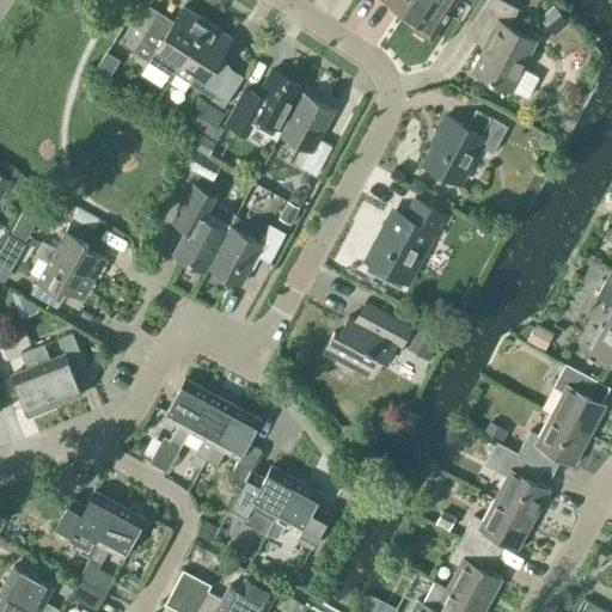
[(381,0),(415,22),(411,26),(430,40),(456,0),(381,0)]
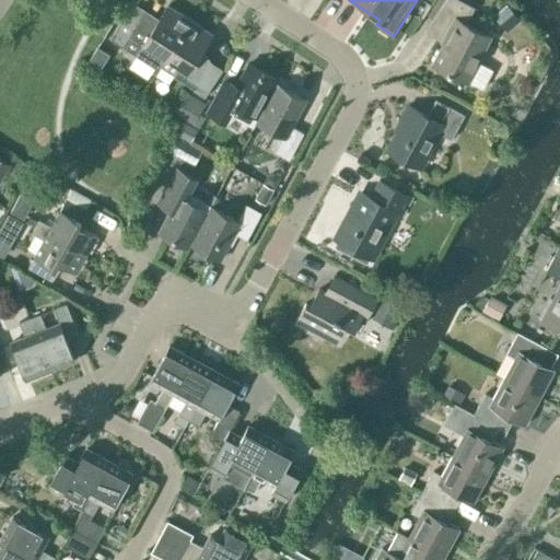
[(481,51),(489,36),(466,23),(474,8),(459,0),(445,0),(432,21),(447,31),(441,42),(444,43),(433,63),(482,90),(493,70),(479,62),(483,53),(481,51)]
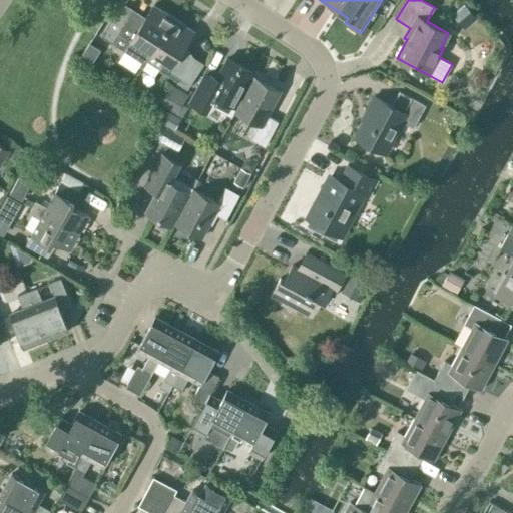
[(140,25),(117,10),(100,35),(131,55),(138,44),(151,52),(173,18),(153,5),(140,25)]
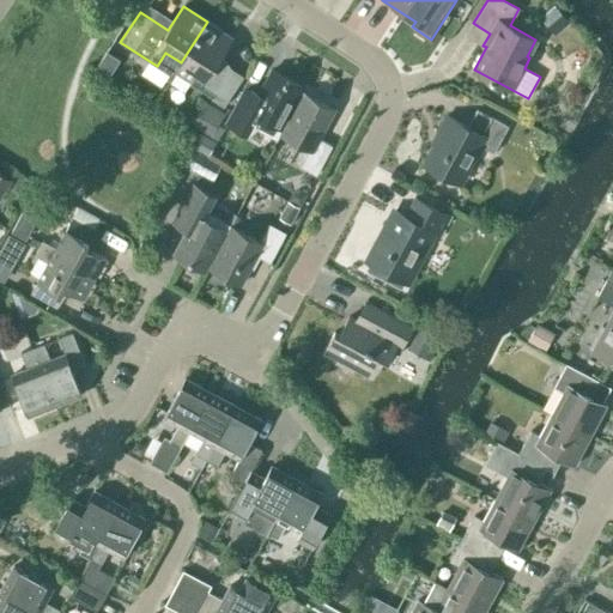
[(554,6),(544,14),(556,30),(568,20),(554,6)]
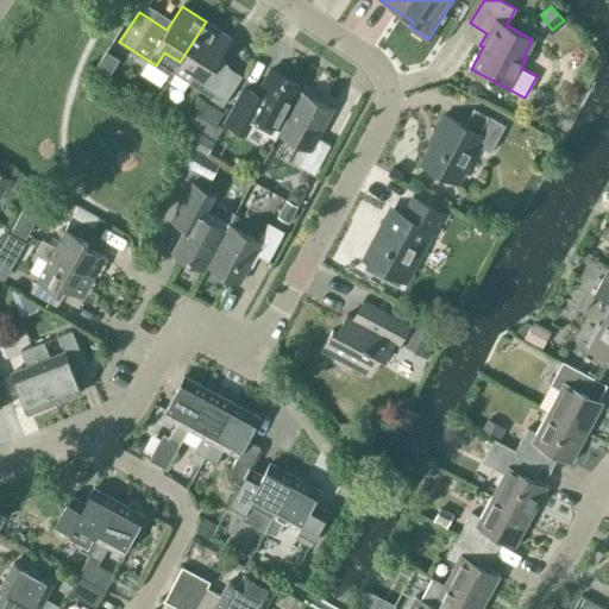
[(230,37),(206,22),(180,62),(174,71),(211,95),(209,98),(223,106),(240,77),(214,61),(230,37)]
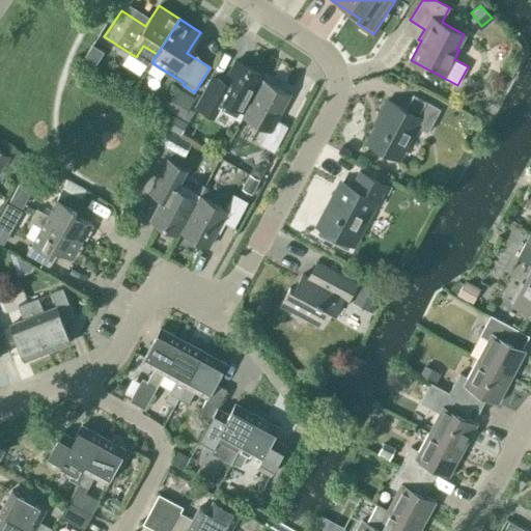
[(219,98),(244,111),(261,80),(260,79),(262,75),(234,60),(222,85),(210,79),(196,105),(211,113),(219,98)]
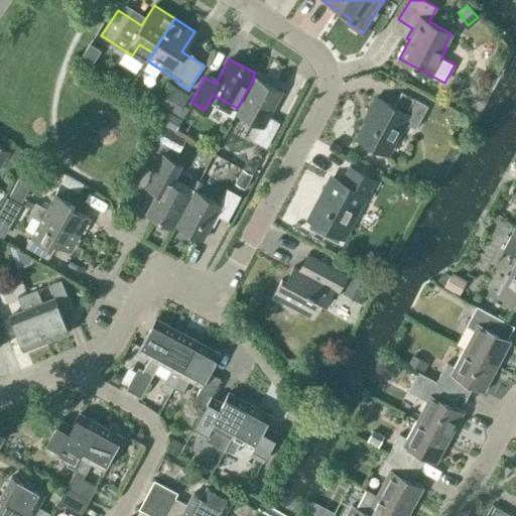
[(255,78),(254,78),(237,108),(238,109),(236,112),(260,125),(252,140),(266,147),(279,122),(268,116),(281,92),(255,78)]
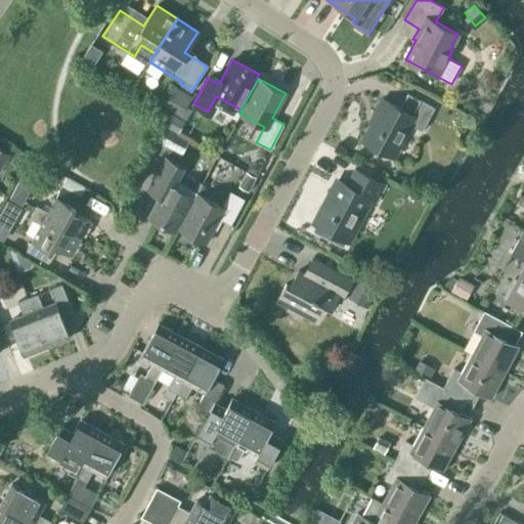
[(178,86),(165,101),(182,115),(194,99),(178,86)]
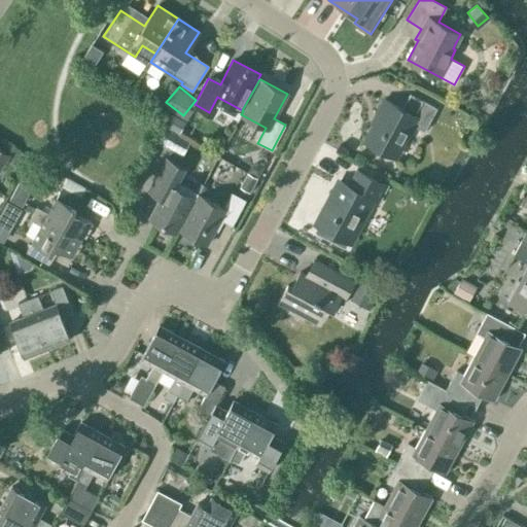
[(424,131),(436,108),(410,93),(401,108),(384,99),(375,114),(378,116),(364,140),(395,156),(413,125),(424,131)]
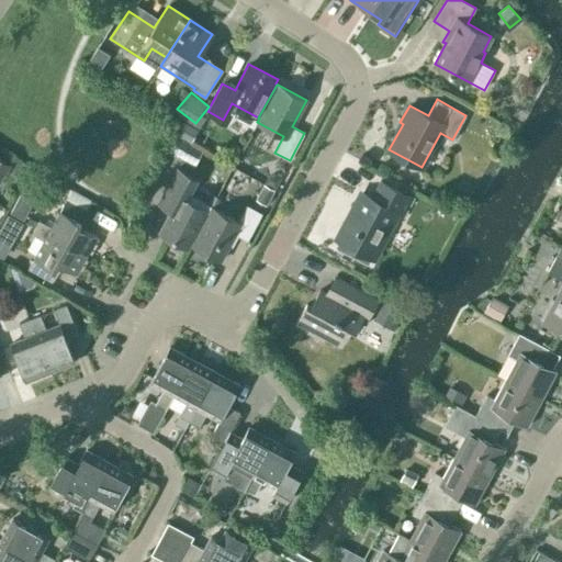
[(184,122),(177,134),(189,142),(197,130),(184,122)]
